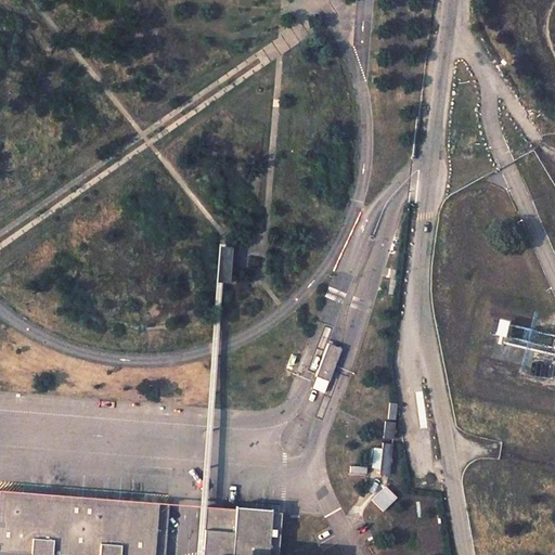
[(340,348),(328,343),(315,375),(327,381),(340,348)]
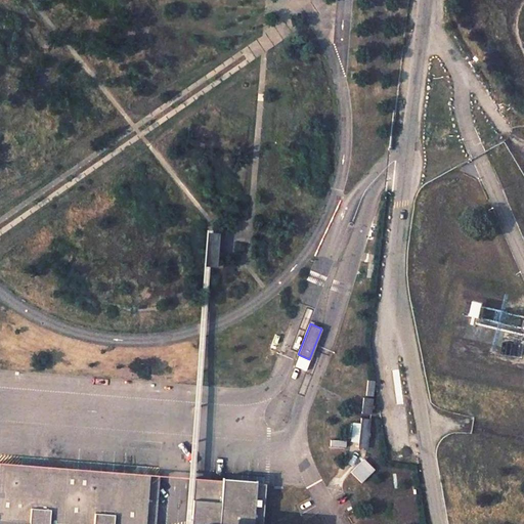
[(364,397),(362,412),(373,413),(375,398),(364,397)]
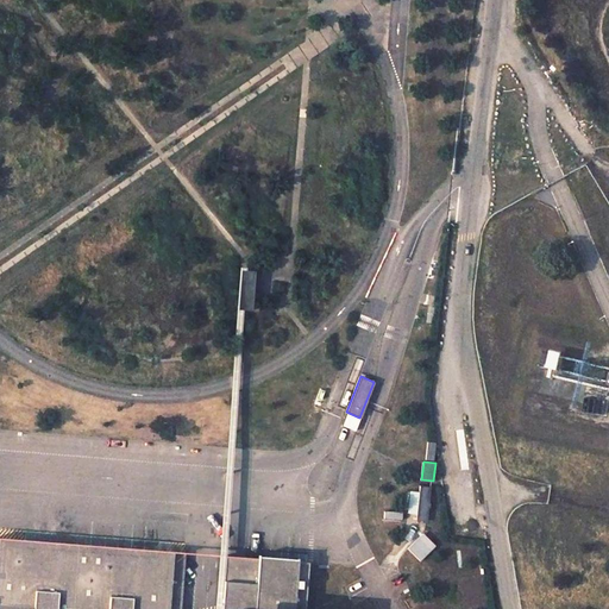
[(428,489),(407,488),(407,518),(427,518),(428,489)]
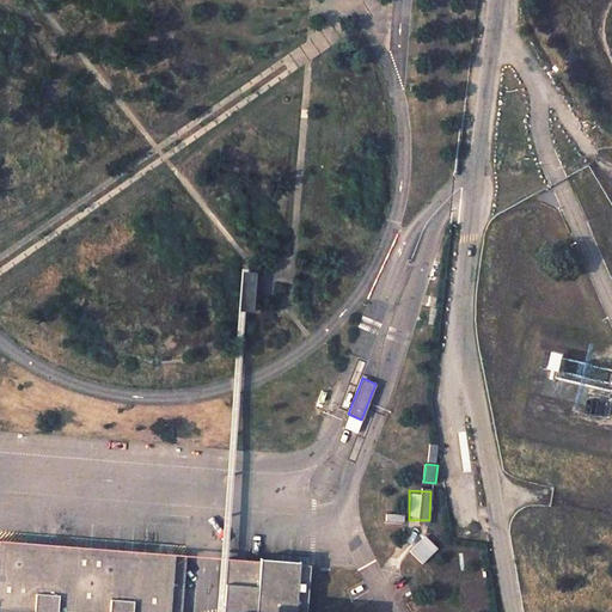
[(0,611),(183,611),(188,556),(0,540),(0,611)]
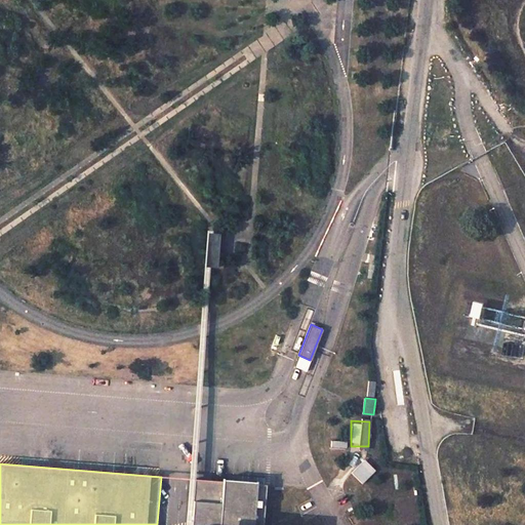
[(236,483),(194,479),(191,524),(266,524),(268,485),(255,484),(255,480),(236,479),(236,483)]
